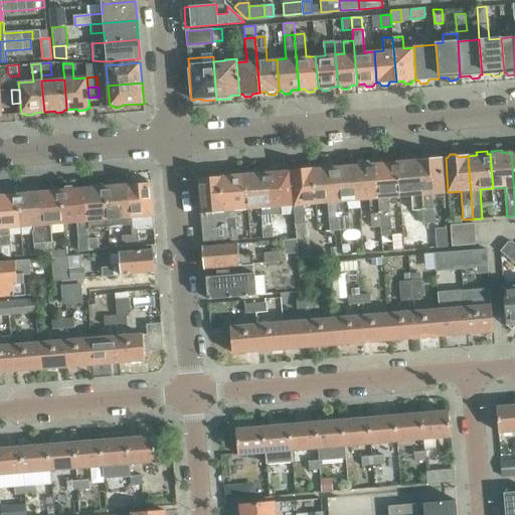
[(423,223),(424,223),(435,222),(433,194),(445,193),(442,158),(440,158),(437,155),(431,156),(428,159),(419,160),(423,209),(422,209),(423,223)]
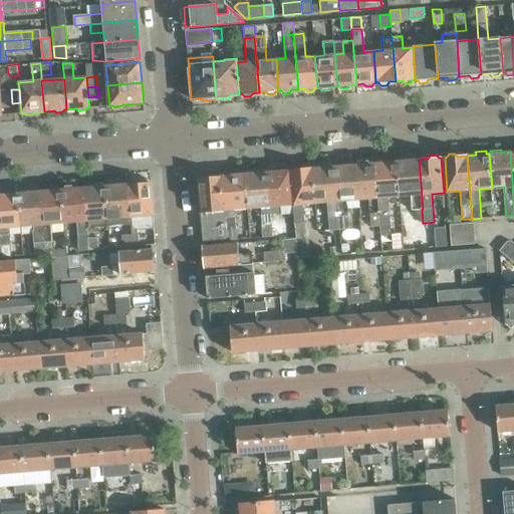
[(413,210),(422,209),(423,209),(419,160),(409,161),(407,158),(401,158),(399,162),(397,162),(400,196),(412,195),(413,210)]
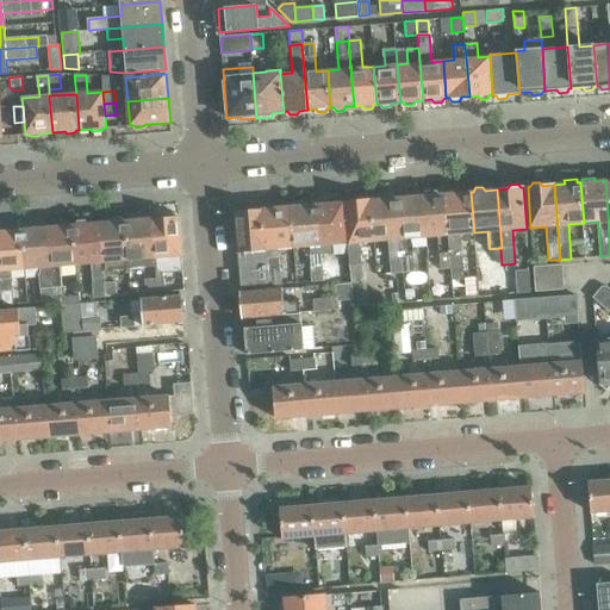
[(455,193),(446,194),(453,268),(464,267),(460,234),(474,232),(471,192),(468,192),(468,188),(455,188),(455,193)]
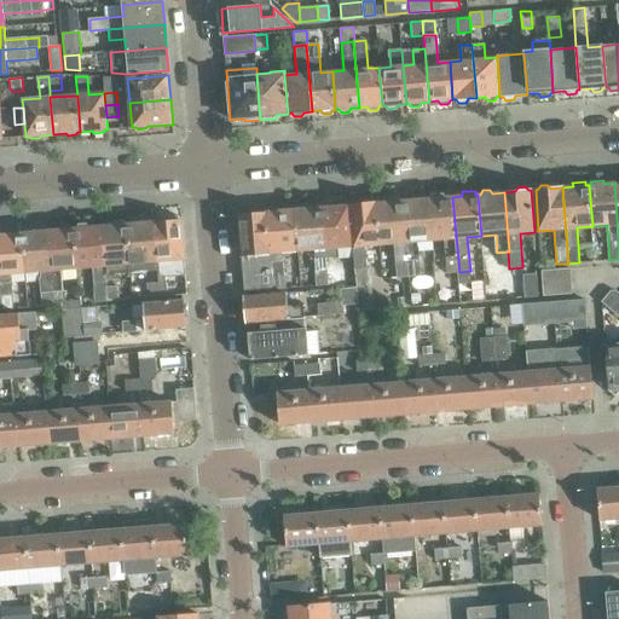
[(427,198),(431,239),(444,238),(447,273),(460,272),(452,197),(445,197),(441,194),(433,195),(431,198),(427,198)]
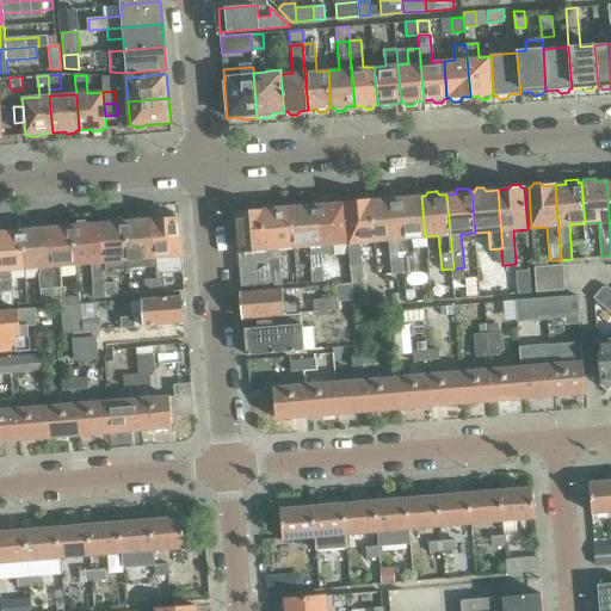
[(408,197),(397,198),(405,272),(415,272),(413,238),(425,236),(421,196),(420,196),(418,192),(411,193),(408,197)]
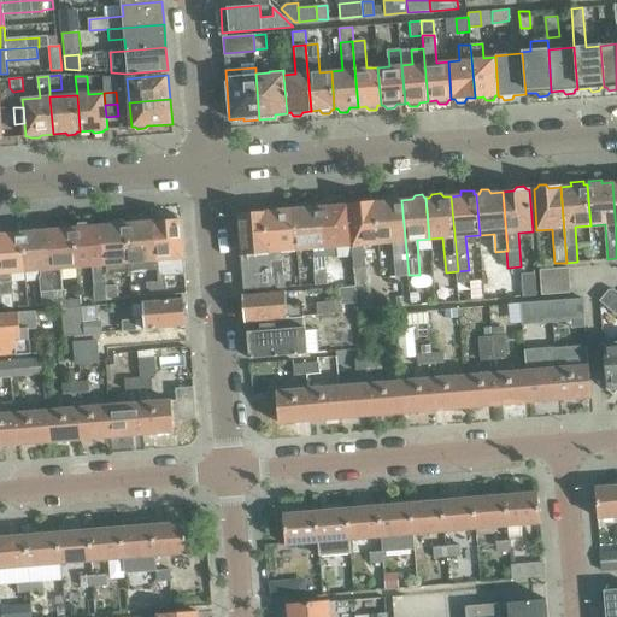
[(376,203),(380,242),(392,242),(395,276),(409,275),(401,200),(391,201),(387,198),(378,198),(376,203)]
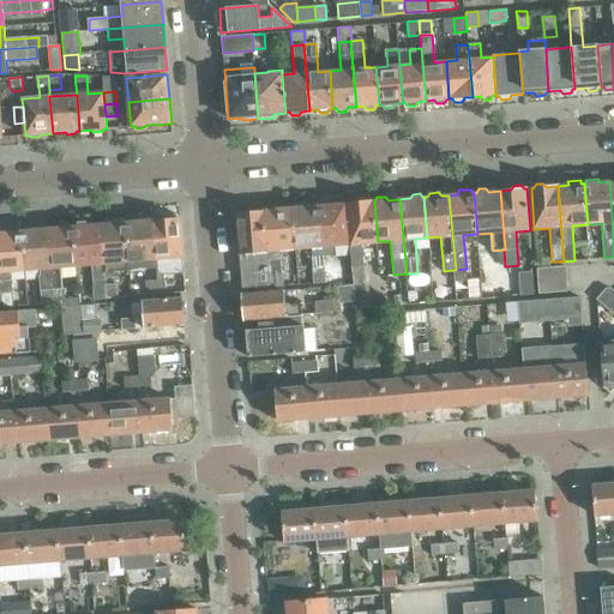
[(357,203),(347,204),(350,244),(354,286),(366,284),(363,242),(378,241),(374,202),(371,202),(371,198),(357,199),(357,203)]
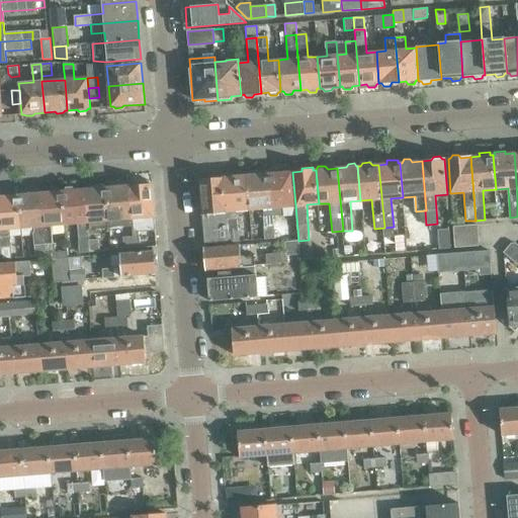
[(292,172),(289,172),(289,169),(278,170),(278,173),(269,173),(273,216),(274,227),(275,239),(285,238),(284,226),(282,226),(281,207),(295,205),(292,172)]
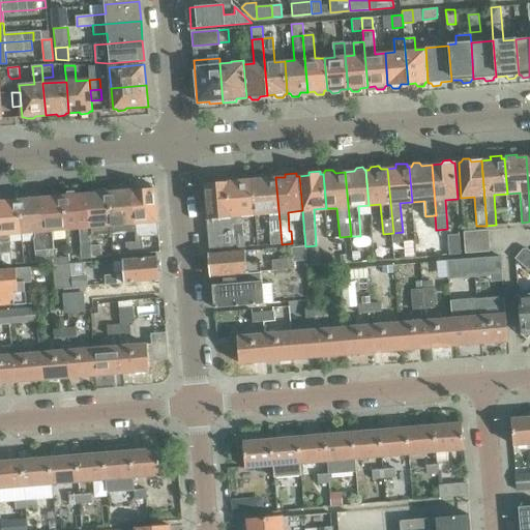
[(254,179),(252,179),(255,214),(271,213),(271,214),(268,215),(270,233),(271,233),(272,245),(282,244),(281,232),(280,221),(275,177),(264,178),(263,176),(256,176),(254,179)]
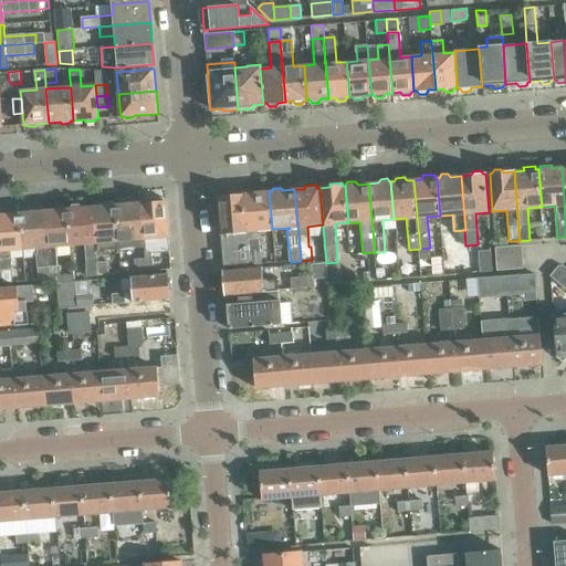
[(255,231),(272,229),(269,191),(266,192),(264,189),(255,189),(254,192),(244,194),(248,240),(257,239),(255,231)]
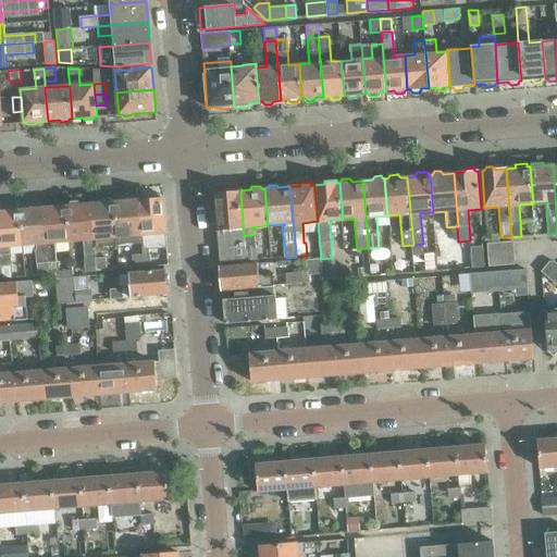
[(245,248),(244,236),(240,190),(232,192),(231,189),(229,189),(229,192),(218,193),(214,197),(220,263),(246,261),(245,248)]
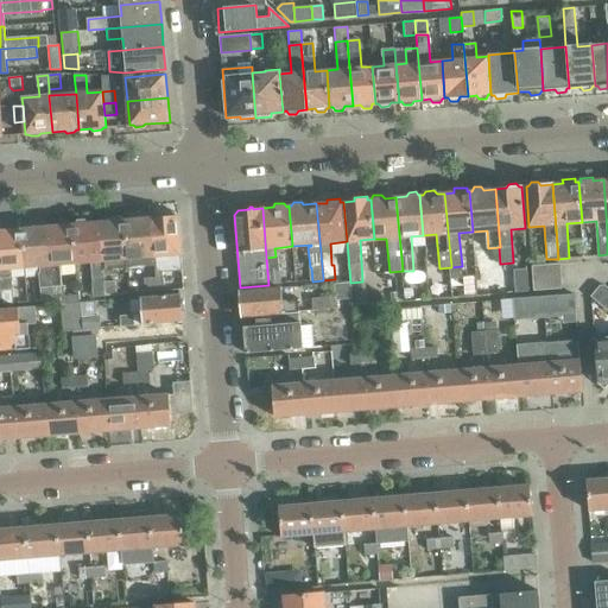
[(163,217),(151,219),(154,265),(156,277),(157,292),(163,291),(162,272),(181,271),(177,216),(173,216),(171,213),(165,213),(163,217)]
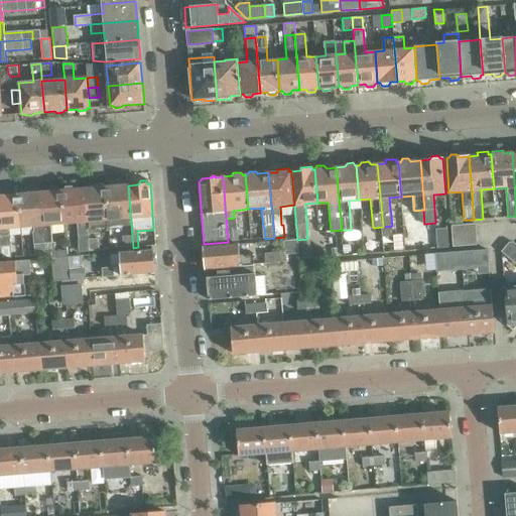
[(109,221),(110,220),(110,226),(131,225),(128,185),(118,186),(116,182),(109,183),(108,186),(106,187),(109,221)]
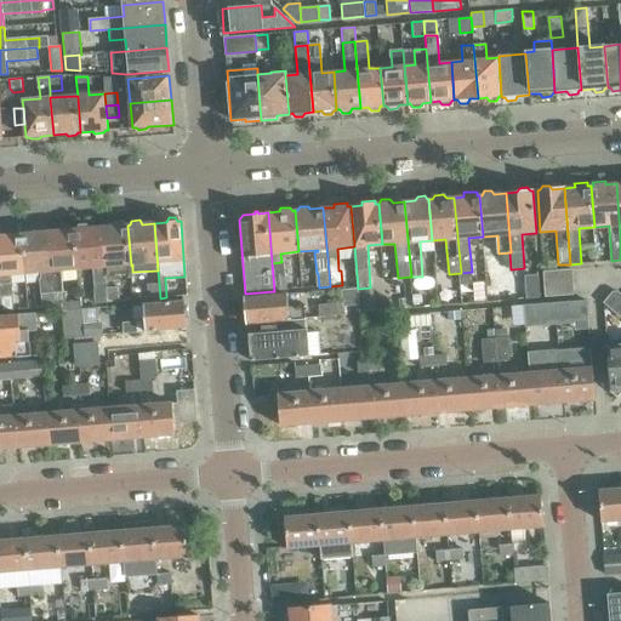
[(113,227),(101,227),(104,267),(131,266),(127,226),(124,226),(124,222),(113,222),(113,227)]
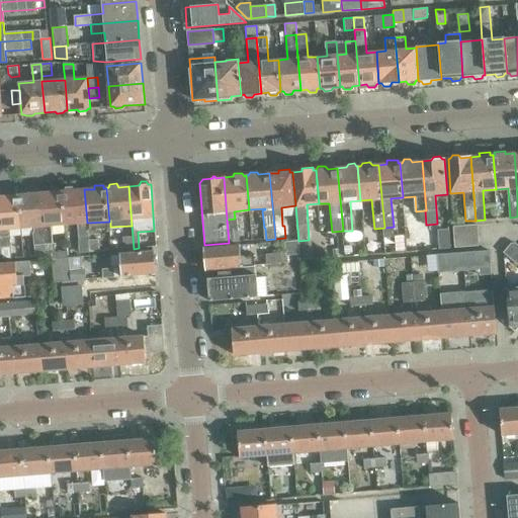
[(77,230),(79,253),(89,252),(88,240),(87,223),(84,189),(74,190),(73,187),(66,187),(65,191),(62,192),(65,225),(79,224),(79,230),(77,230)]
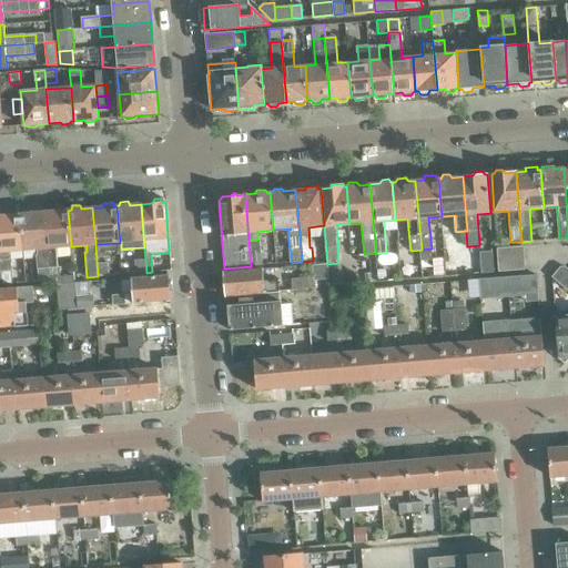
[(56,211),(44,212),(50,280),(49,281),(49,285),(57,285),(61,284),(59,266),(57,266),(56,247),(71,246),(68,211),(66,211),(63,206),(57,208),(56,211)]
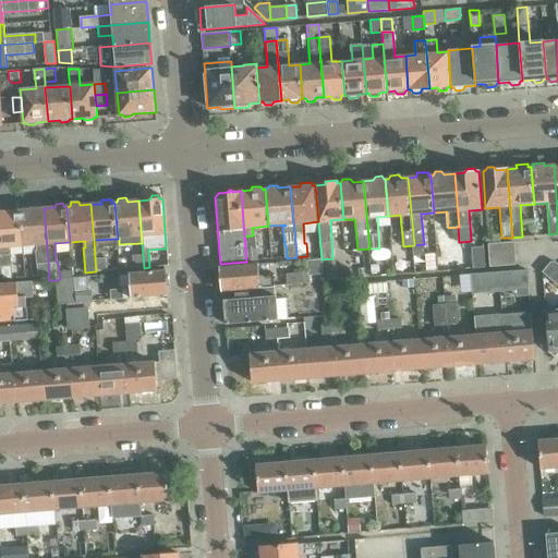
[(22,210),(19,210),(22,245),(22,246),(37,244),(37,252),(35,252),(37,276),(48,276),(49,275),(44,208),(32,209),(31,206),(23,206),(22,210)]
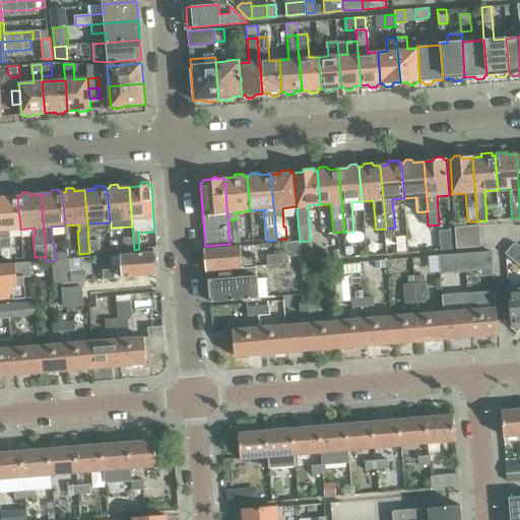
[(0,251),(1,261),(11,260),(10,248),(9,248),(8,236),(7,236),(6,230),(20,229),(17,196),(16,196),(14,193),(8,193),(6,197),(0,197),(0,251)]
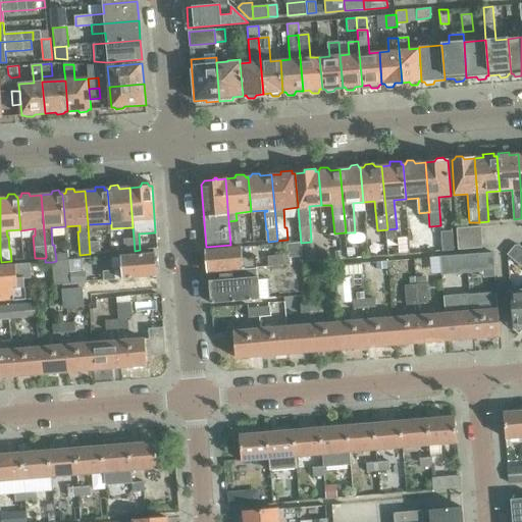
[(458,228),(458,239),(483,237),(482,226),(458,228)]
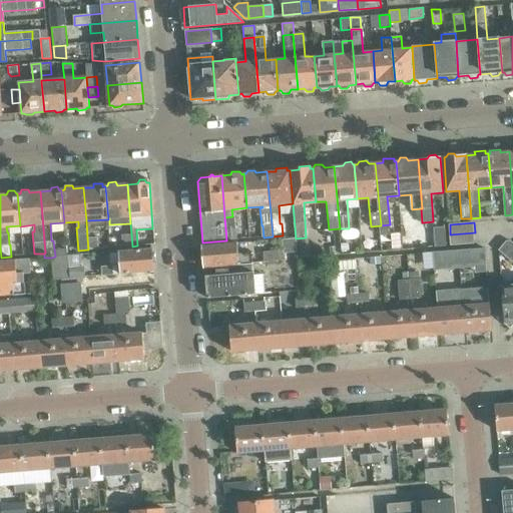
[(436,246),(447,245),(446,226),(434,227),(436,246)]
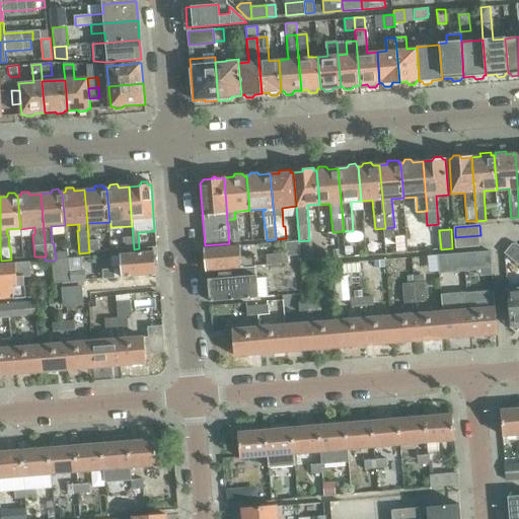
[(228,231),(229,243),(239,242),(238,230),(228,231)]
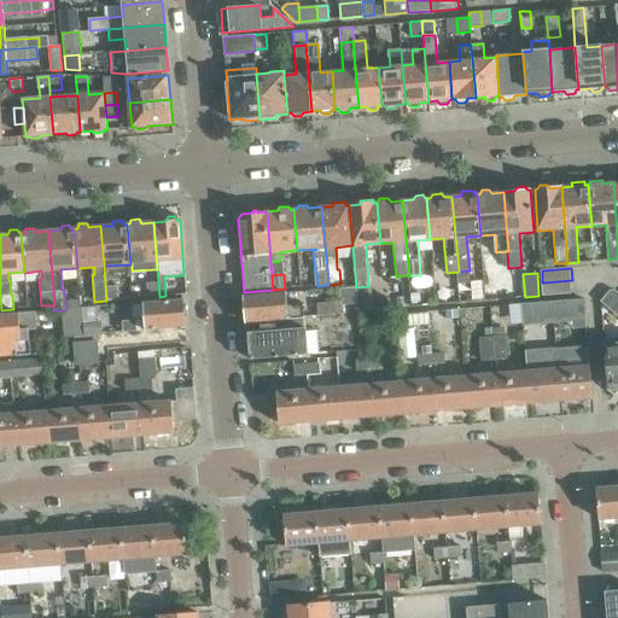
[(542,283),(543,296),(572,293),(572,280),(542,283)]
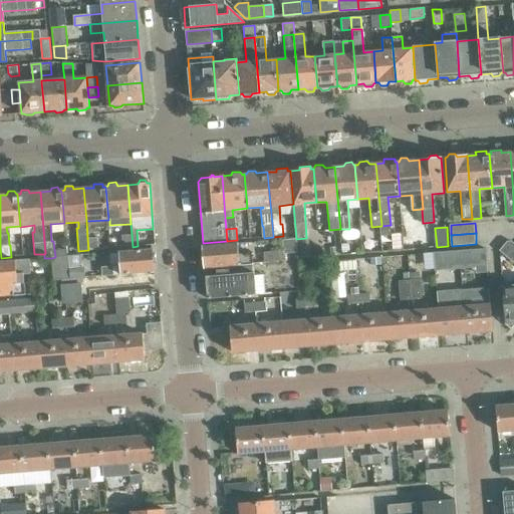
[(133,247),(132,234),(120,235),(121,247),(133,247)]
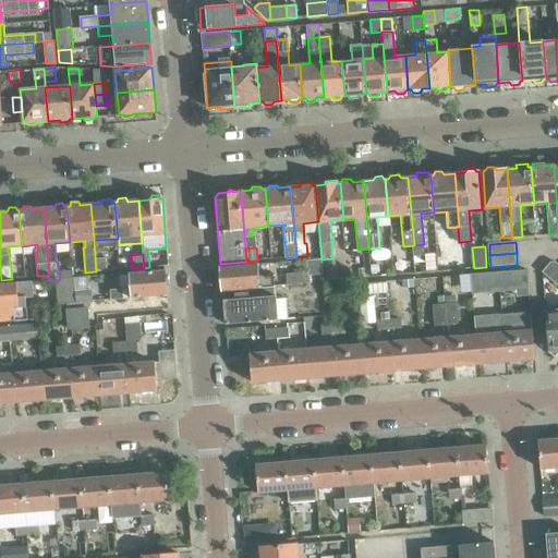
[(106,257),(95,258),(96,271),(107,270),(106,257)]
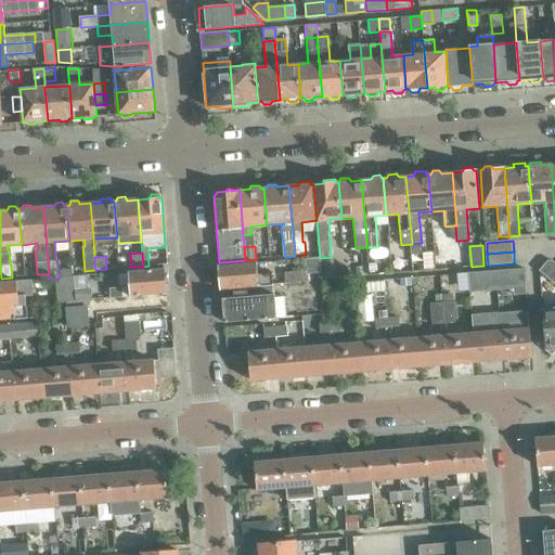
[(321,272),(320,258),(306,259),(307,269),(307,273),(321,272)]
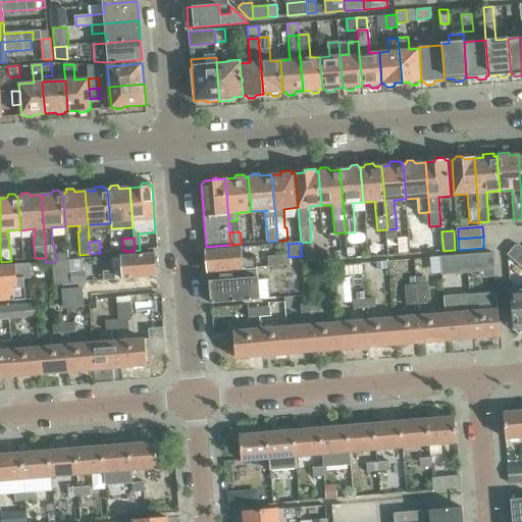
[(521,246),(520,245),(516,245),(508,254),(521,266),(521,246)]
